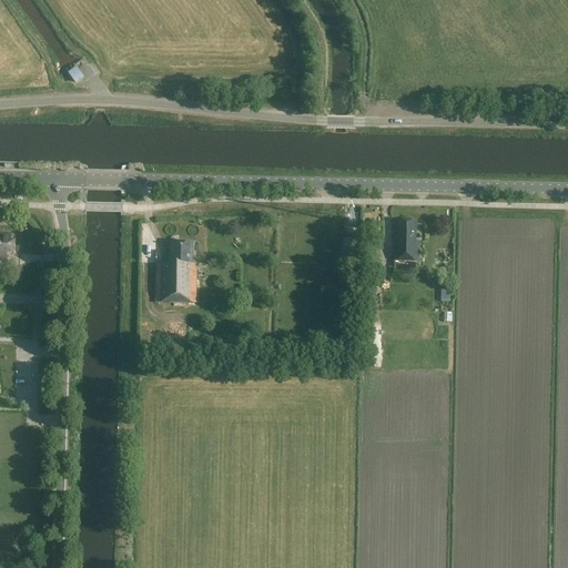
[(78,66),(70,71),(78,83),(85,79),(78,66)]
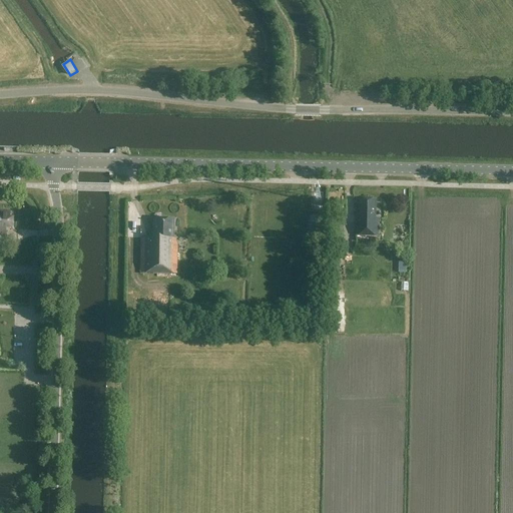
[(376,200),(360,200),(359,222),(357,222),(357,236),(378,236),(379,218),(376,218),(376,200)]
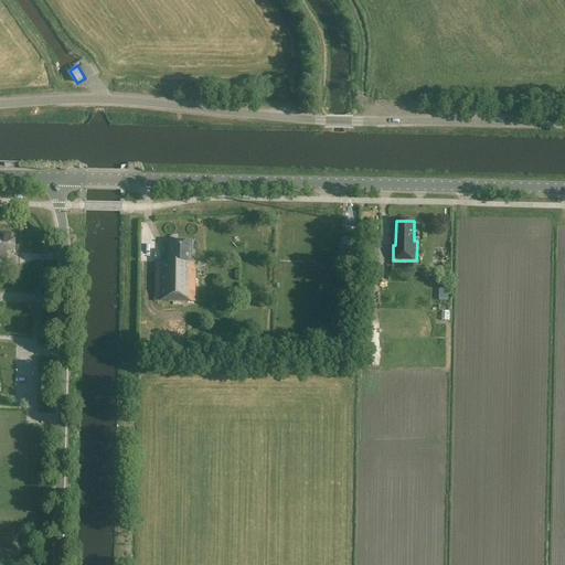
[(0,259),(7,259),(8,252),(14,253),(14,242),(12,242),(12,234),(0,233),(0,259)]
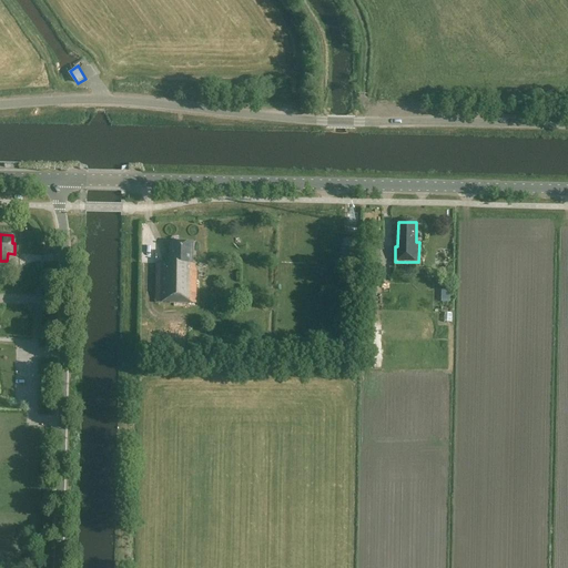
[(359,241),(344,241),(343,263),(358,263),(359,241)]
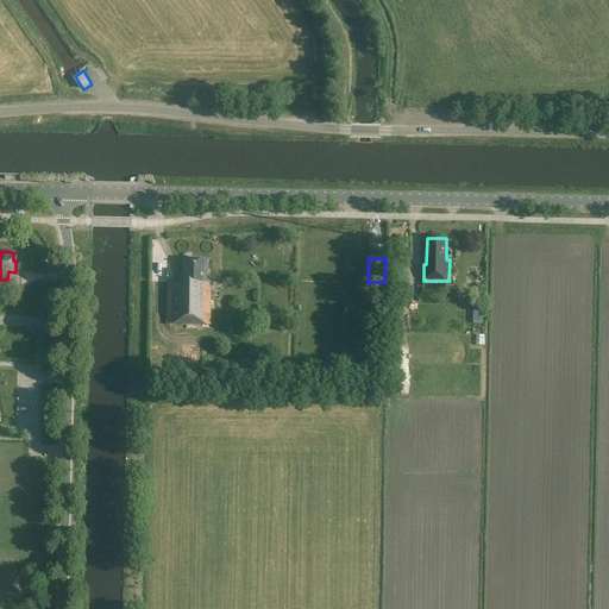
[(207,261),(182,261),(182,284),(168,283),(167,325),(211,325),(211,290),(209,290),(209,284),(206,284),(207,261)]
